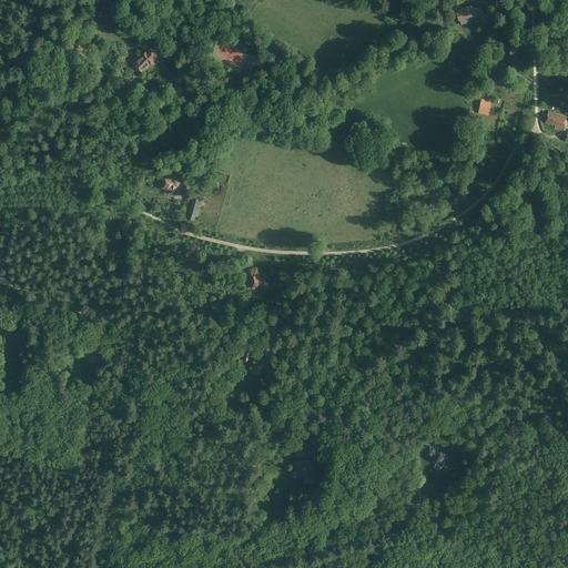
[(472,4),(468,6),(473,16),(472,16),(472,18),(480,14),(483,24),(487,22),(486,18),(492,17),(489,10),(485,11),(483,11),(480,6),(473,9),(472,4)]
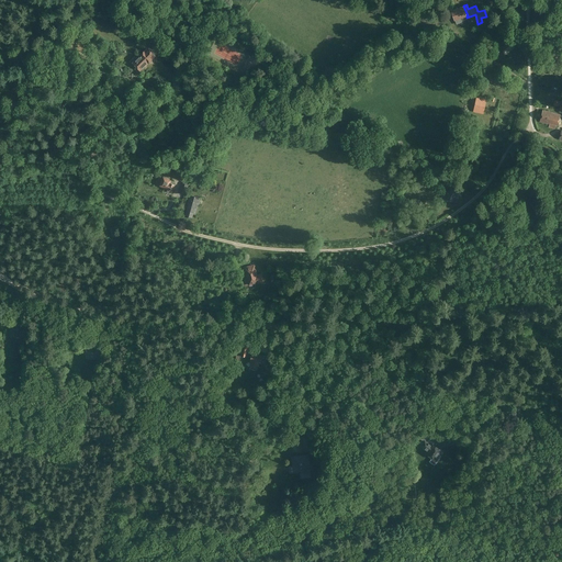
[(468,15),(463,6),(451,10),(454,20),(462,17),(467,15),(468,15)]
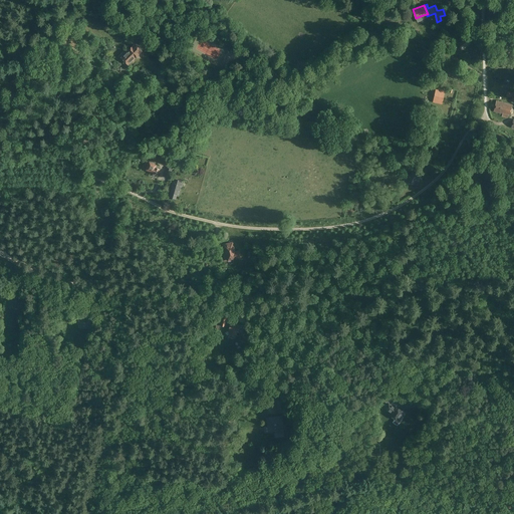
[(466,37),(457,44),(462,50),(470,43),(466,37)]
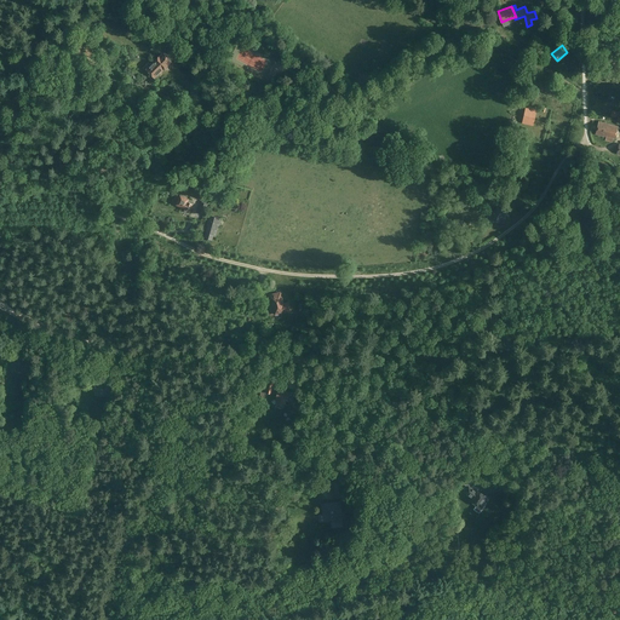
[(164,53),(147,69),(154,78),(171,62),(164,53)]
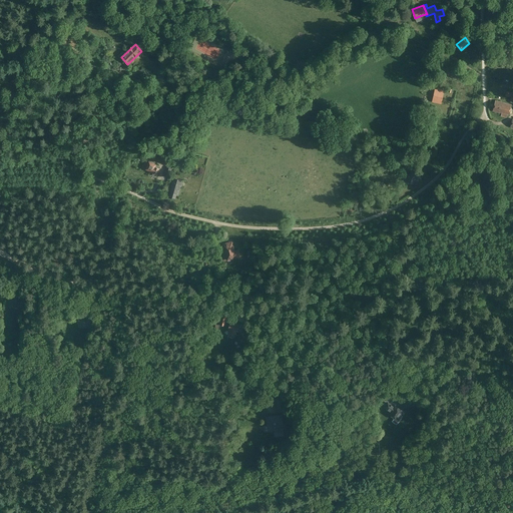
[(435,89),(432,101),(441,103),(444,91),(435,89)]
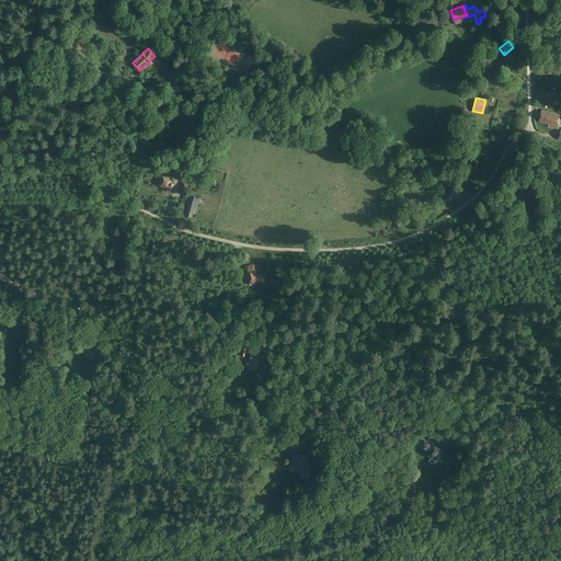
[(541,110),(539,122),(548,124),(547,127),(553,128),(554,125),(556,126),(559,114),(541,110)]
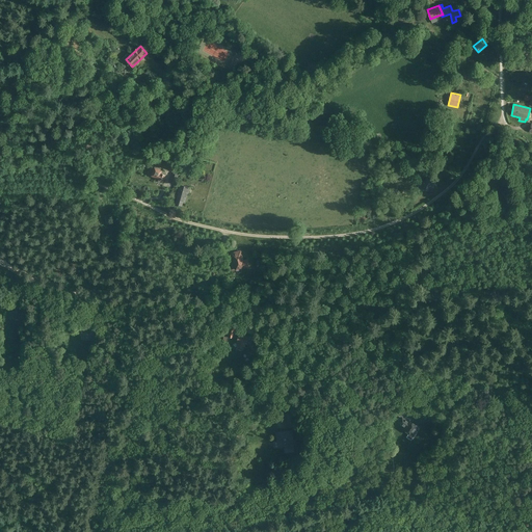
[(159,179),(163,180),(163,181),(165,175),(161,173),(162,170),(155,167),(152,176),(159,179)]
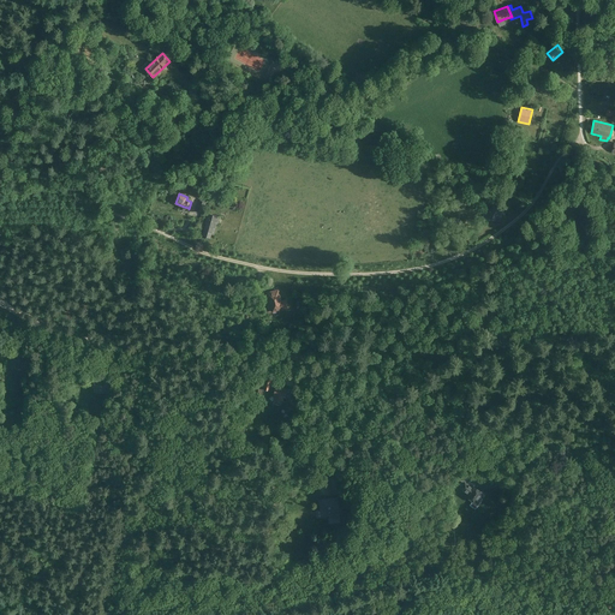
[(199,198),(196,210),(203,213),(207,199),(199,198)]
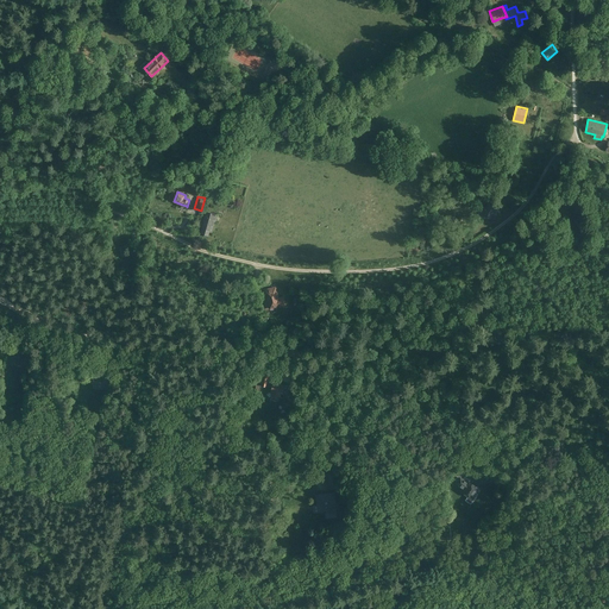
[(481,207),(477,217),(484,219),(485,215),(491,218),(495,219),(497,212),(500,213),(502,208),(496,206),(488,203),(485,208),(481,207)]
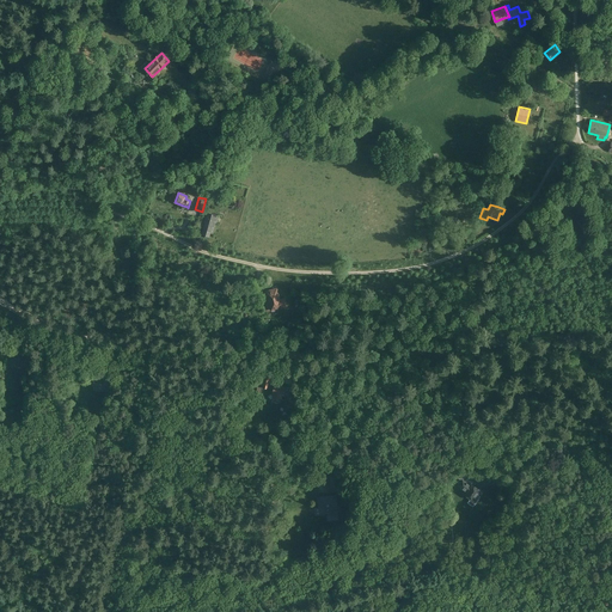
[(206,221),(202,234),(208,236),(207,238),(209,238),(210,231),(213,232),(215,221),(216,221),(219,215),(207,212),(204,221),(206,221)]
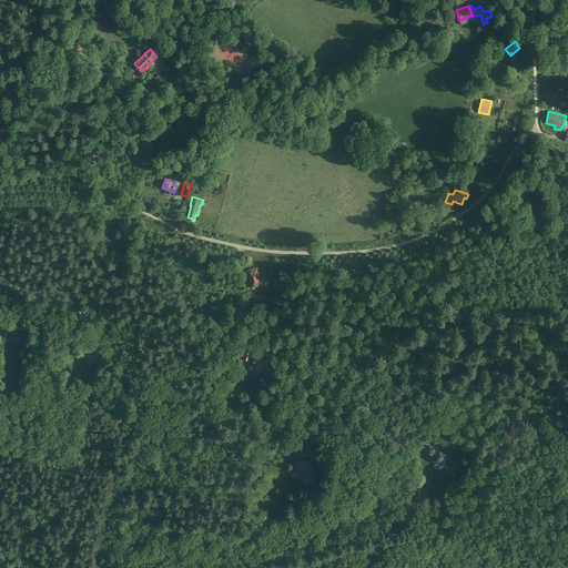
[(256,267),(250,270),(245,271),(246,274),(244,274),(246,280),(247,280),(251,290),(266,285),(264,276),(260,279),(256,267)]
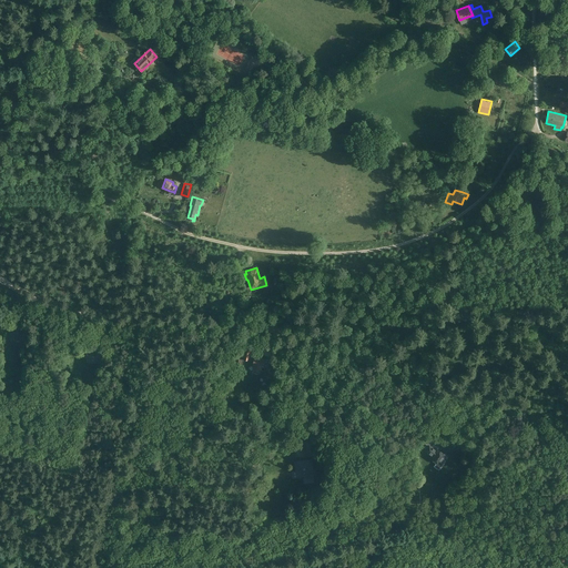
[(89,347),(88,358),(87,362),(99,363),(100,345),(97,345),(95,348),(89,347)]
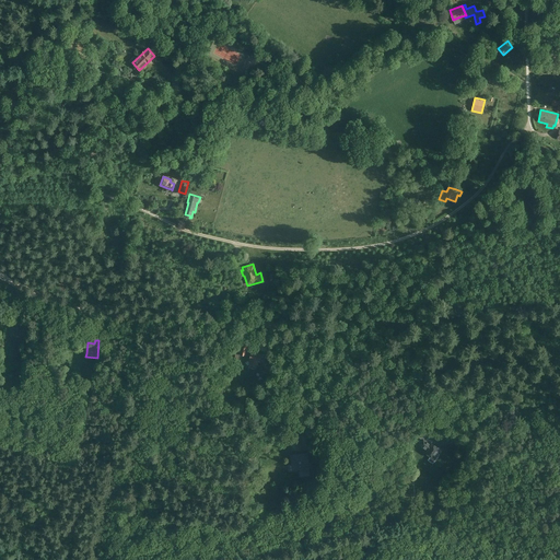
[(242,358),(242,356),(246,356),(248,346),(242,345),(241,349),(238,348),(236,350),(235,357),(235,358),(241,359),(242,358)]
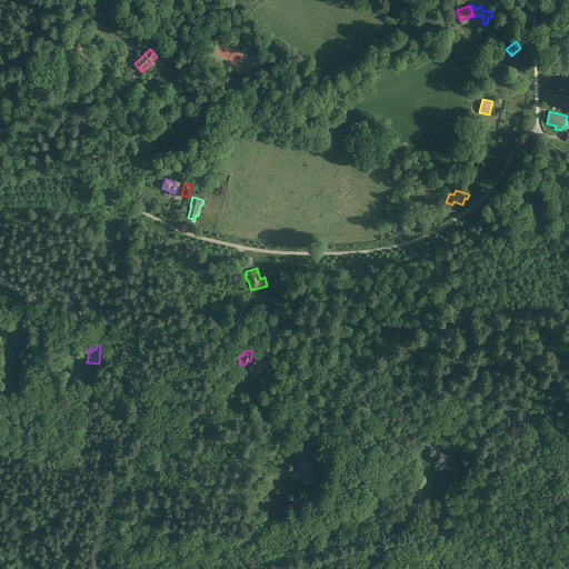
[(262,357),(256,356),(253,366),(255,366),(255,369),(261,370),(262,367),(268,368),(269,360),(261,359),(262,357)]
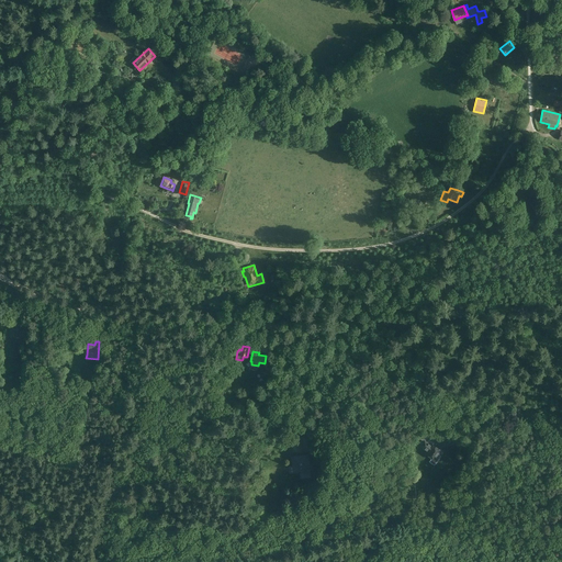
[(431,446),(425,441),(422,446),(429,450),(427,453),(433,458),(436,453),(438,454),(441,450),(433,445),(431,446)]
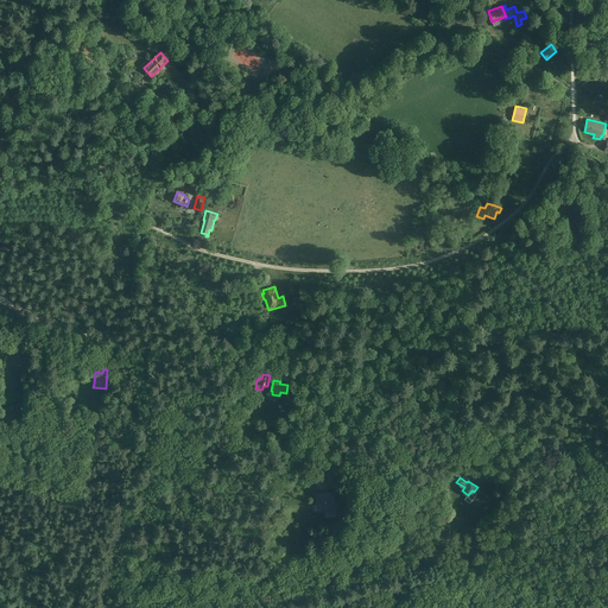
[(335,502),(334,493),(316,494),(317,505),(314,505),(314,511),(318,511),(318,512),(335,510),(335,508),(340,508),(340,502),(335,502)]
